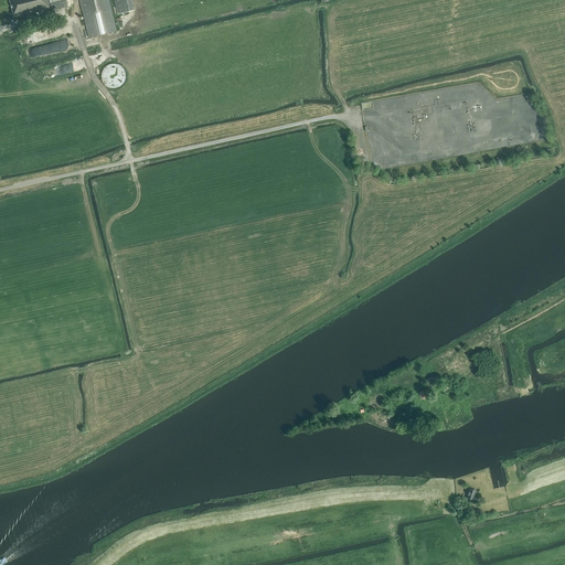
[(9,0),(13,16),(14,18),(50,9),(49,3),(63,0),(9,0)]
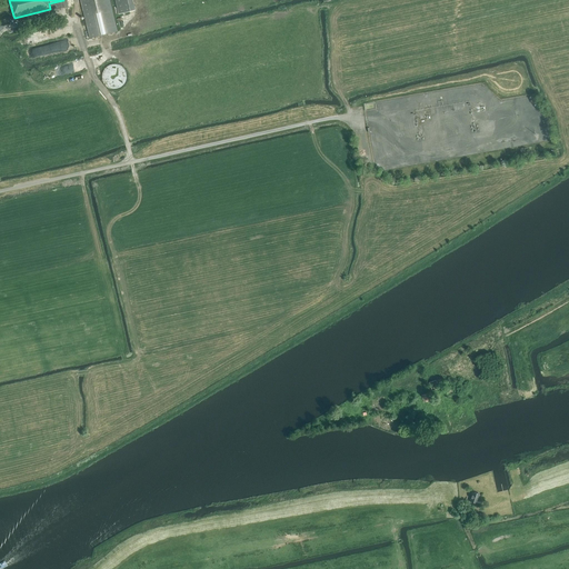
[(80,0),(90,39),(117,31),(109,0),(80,0)]
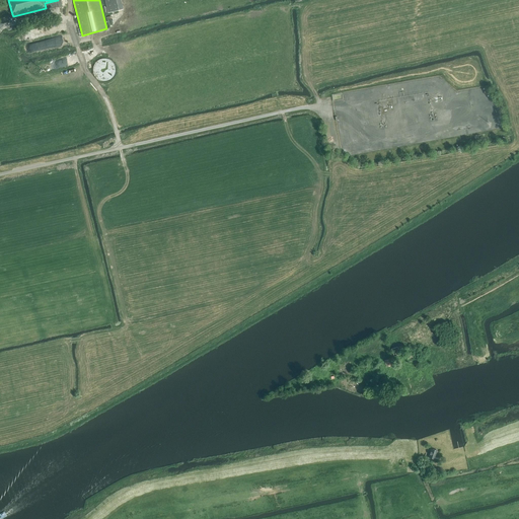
[(104,0),(108,13),(125,9),(122,0),(104,0)]
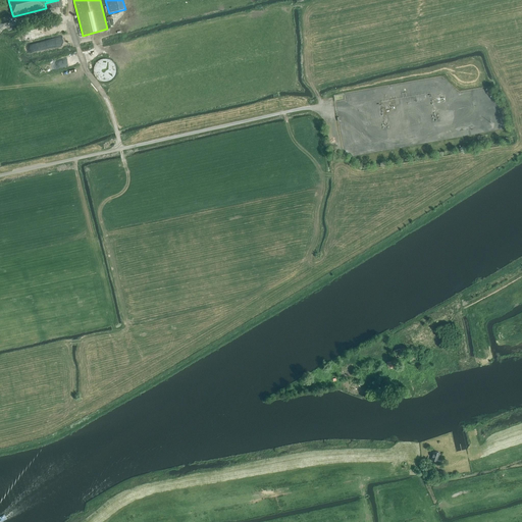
[(99,81),(101,82),(103,82),(105,83),(107,82),(109,82),(111,81),(112,80),(114,79),(115,76),(116,74),(117,72),(117,70),(116,68),(116,66),(115,64),(113,62),(112,61),(109,59),(107,59),(104,59),(102,59),(99,60),(97,62),(96,64),(94,66),(94,68),(94,71),(94,73),(95,75),(96,77),(97,80),(99,81)]
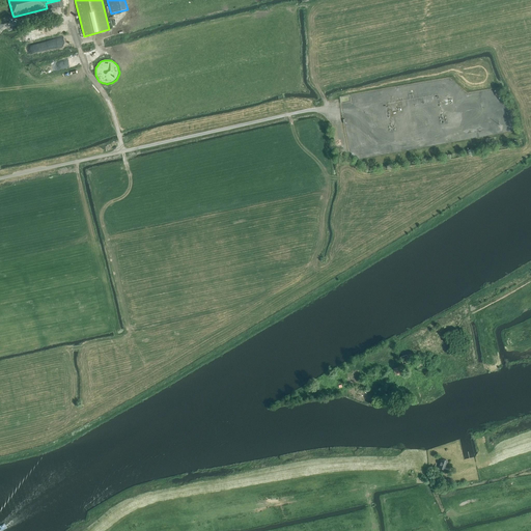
[(402,365),(410,362),(407,355),(400,357),(402,365)]
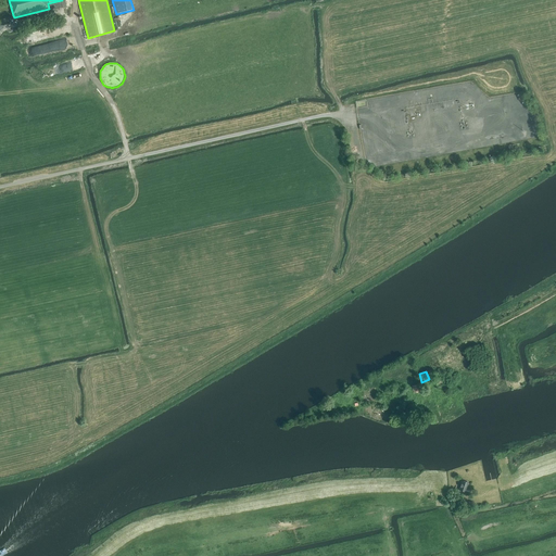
[(469,493),(470,490),(466,489),(468,483),(463,481),(459,491),(469,493)]
